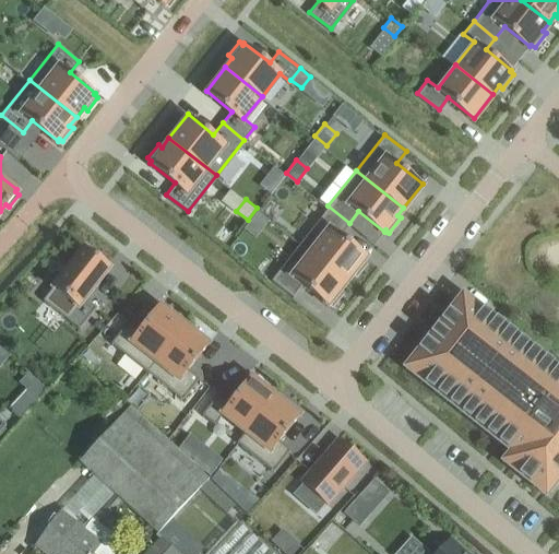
[(341,234),(349,223),(328,205),(300,242),(347,279),(354,271),(357,273),(368,259),(365,257),(366,255),(341,234)]
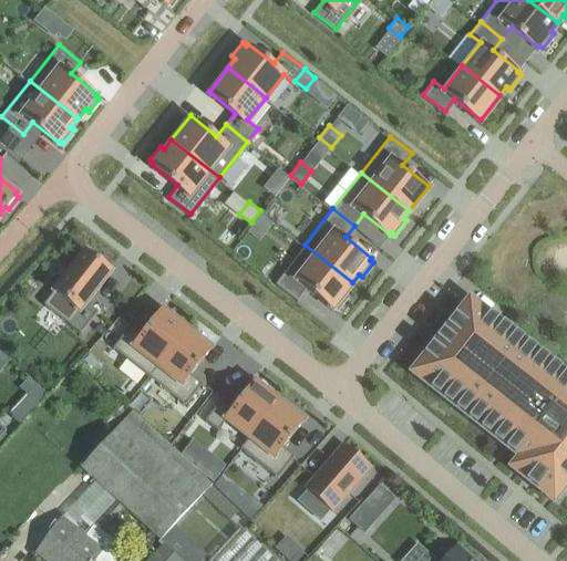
[(352,282),(305,245),(276,281),(298,298),(307,287),(333,307),(334,304),(338,308),(349,293),(346,290),(352,282)]
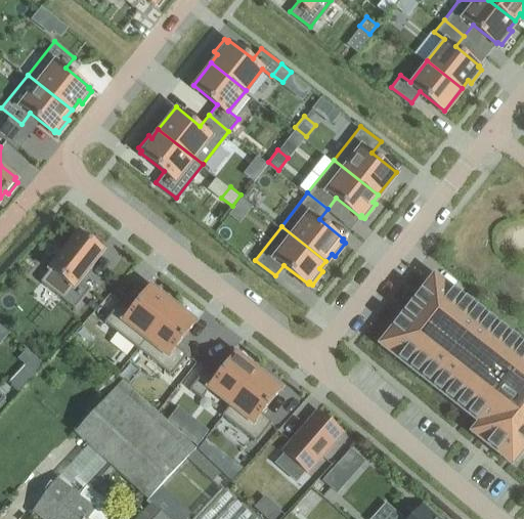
[(79,230),(40,278),(75,305),(90,286),(80,276),(101,249),(99,247),(102,244),(90,234),(88,238),(79,230)]
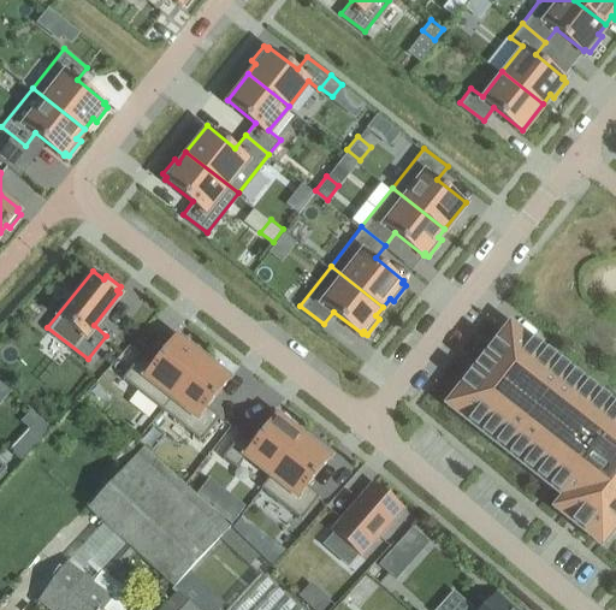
[(615,400),(509,317),(443,402),(560,493),(550,505),(556,510),(602,546),(615,527),(615,400)]
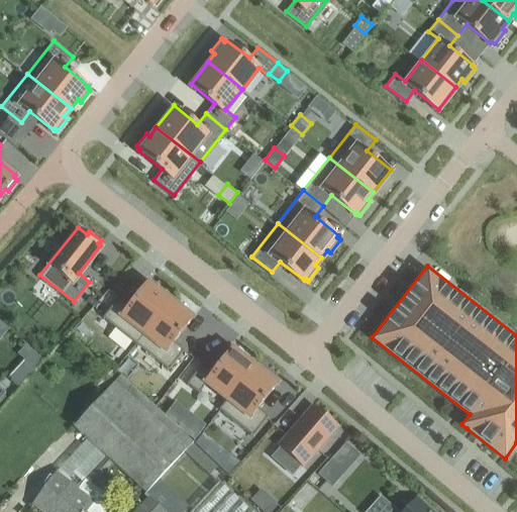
[(118,295),(102,314),(135,340),(170,297),(147,280),(129,303),(118,295)]
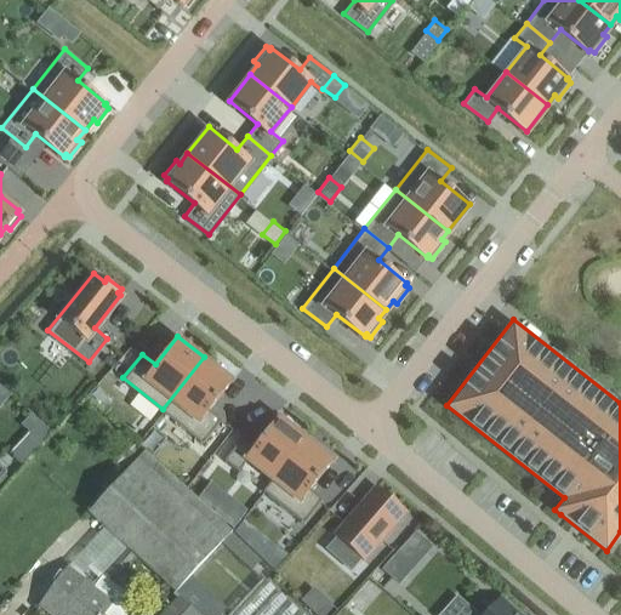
[(204,357),(163,409),(203,440),(221,417),(209,406),(231,379),(229,376),(232,373),(216,360),(214,364),(204,357)]
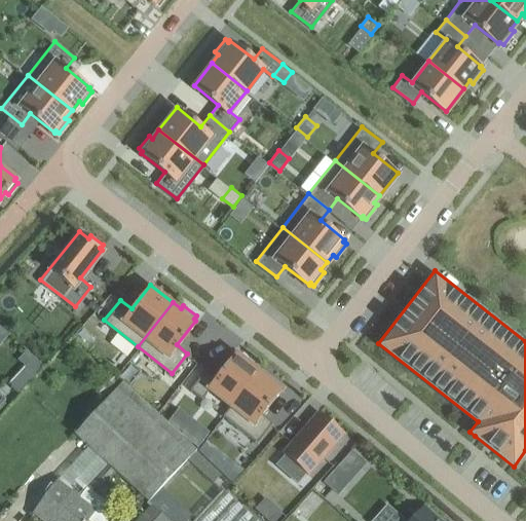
[(205,367),(190,387),(201,397),(210,387),(230,404),(231,404),(259,370),(251,364),(254,361),(240,349),(237,352),(236,351),(217,376),(205,367)]
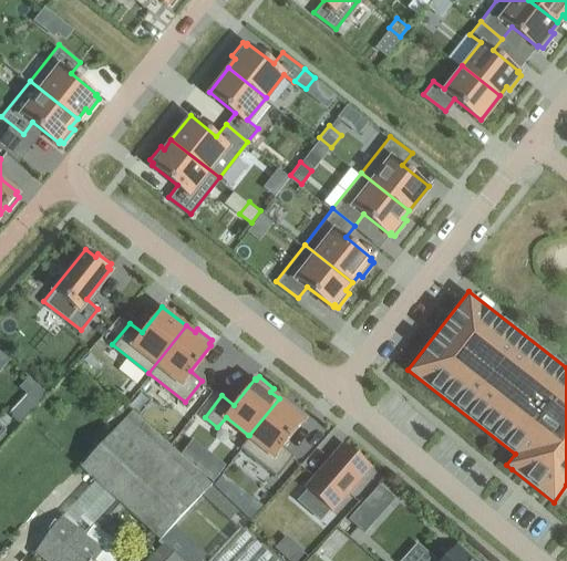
[(35,380),(9,408),(21,419),(48,391),(35,380)]
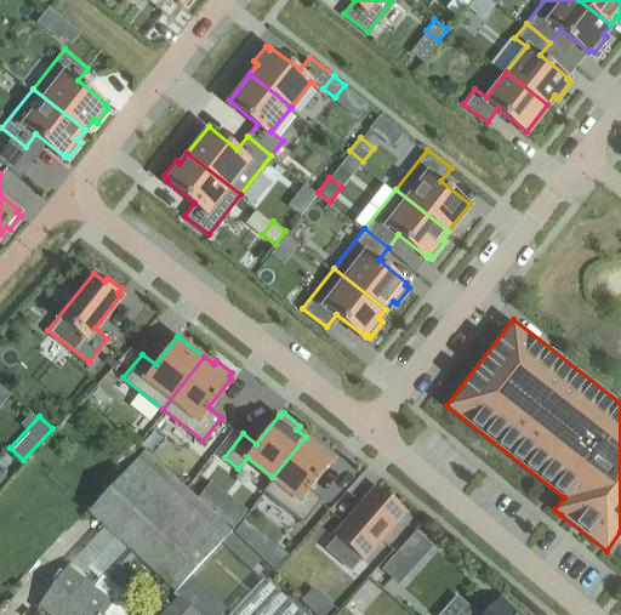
[(272,477),(263,488),(303,519),(323,496),(309,485),(332,457),(330,456),(332,453),(317,439),(314,443),(306,437),(273,477),(272,477)]
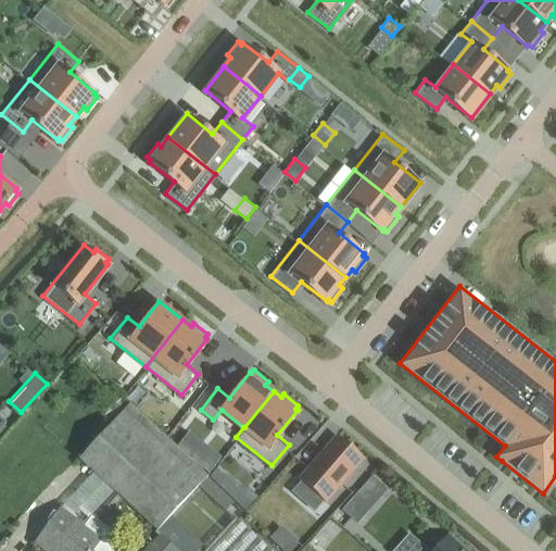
[(129,401),(79,455),(114,488),(122,495),(158,527),(203,477),(207,473),(129,401)]
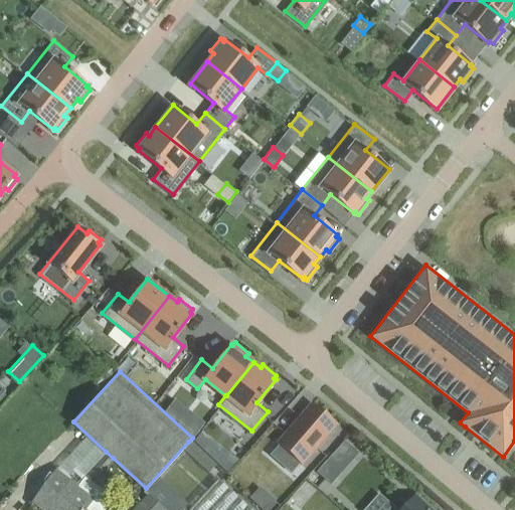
[(336,422),(312,401),(278,440),(302,462),(336,422)]
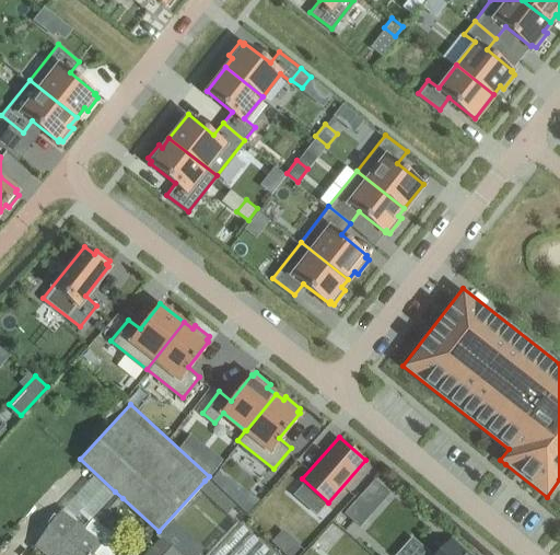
[(212,448),(199,463),(211,472),(223,455),(212,448)]
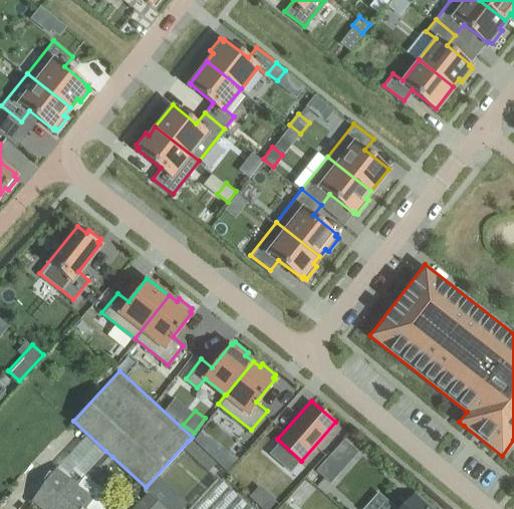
[(329,453),(316,467),(331,480),(344,466),(329,453)]
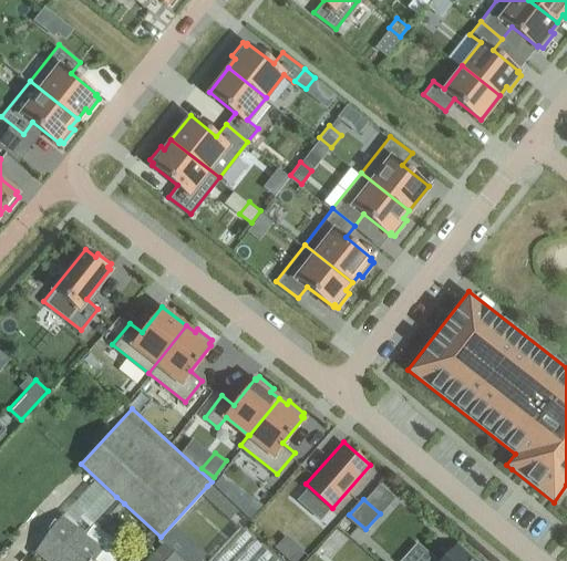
[(113,560),(125,546),(102,528),(93,522),(85,532),(62,515),(38,549),(53,560),(57,556),(64,560),(63,560),(91,560),(95,557),(101,560),(113,560)]
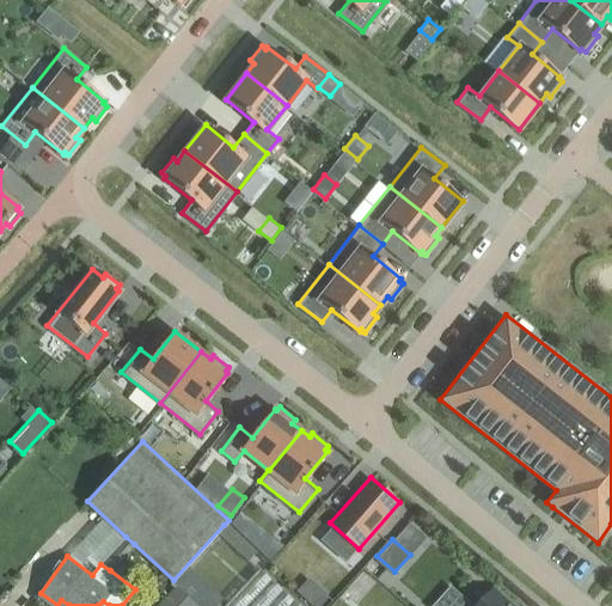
[(176,583),(155,605),(197,605),(200,605),(212,605),(218,600),(207,589),(208,589),(212,585),(191,564),(188,569),(175,582),(176,583)]
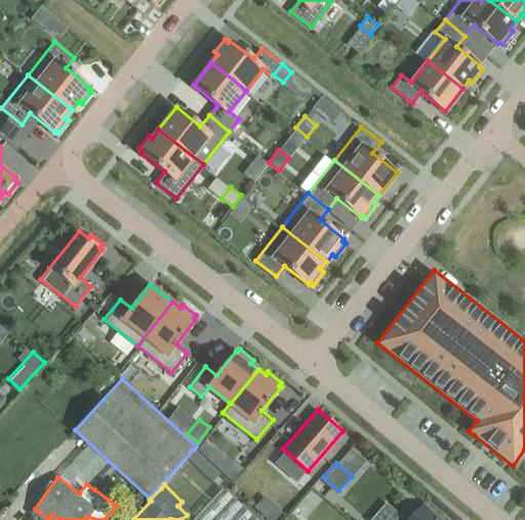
[(192,519),(259,519),(224,486),(192,519)]
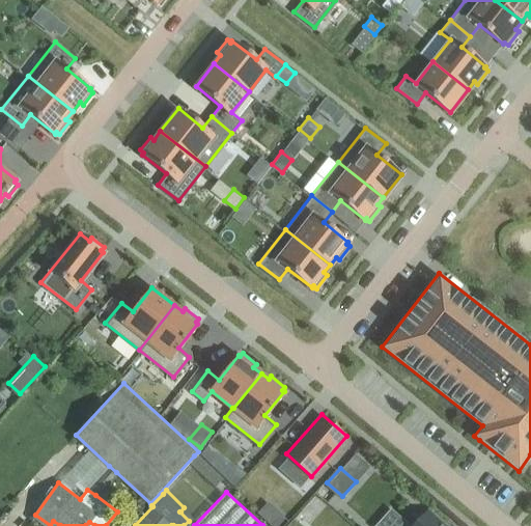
[(272,524),(281,514),(267,499),(256,510),(272,524)]
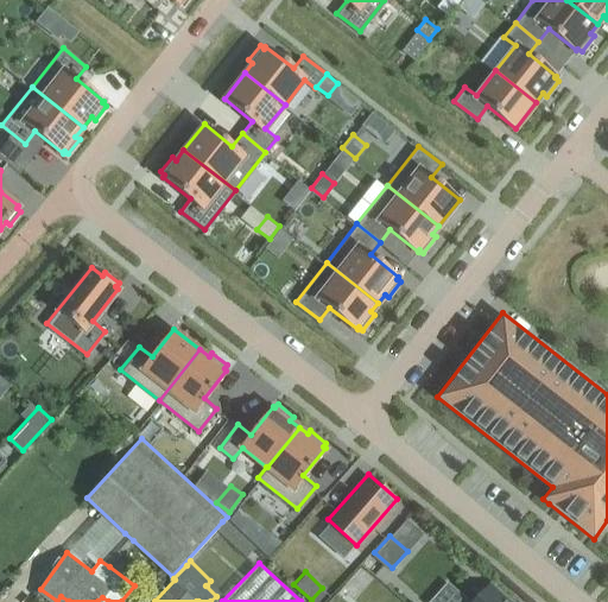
[(511,601),(489,583),(472,601),(469,601),(445,581),(428,601),(429,601),(511,601)]
